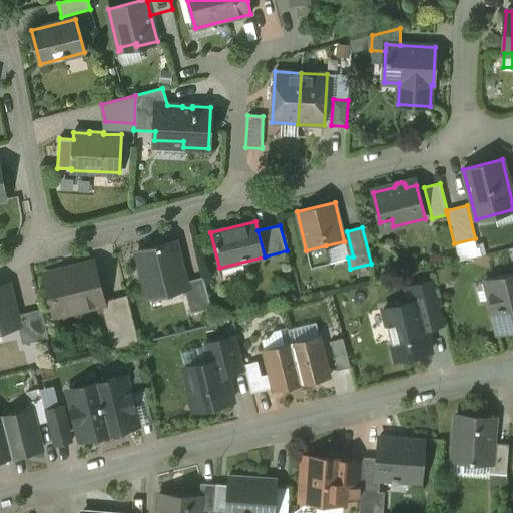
[(174,241),(137,251),(149,298),(151,297),(150,295),(185,287),(174,241)]
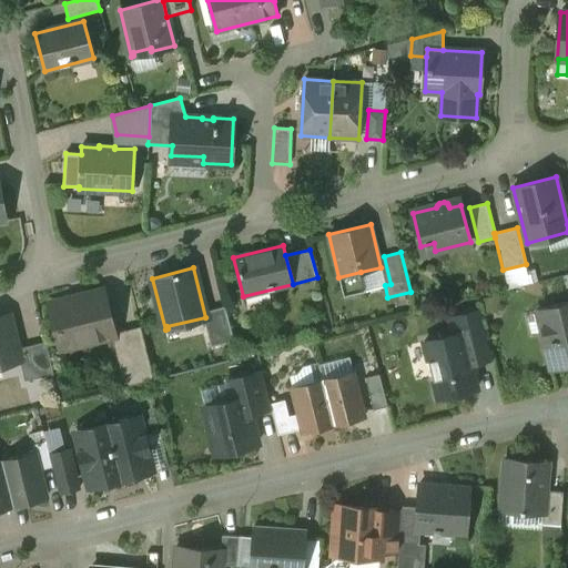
[(361,272),(338,277),(344,296),(365,292),(361,272)]
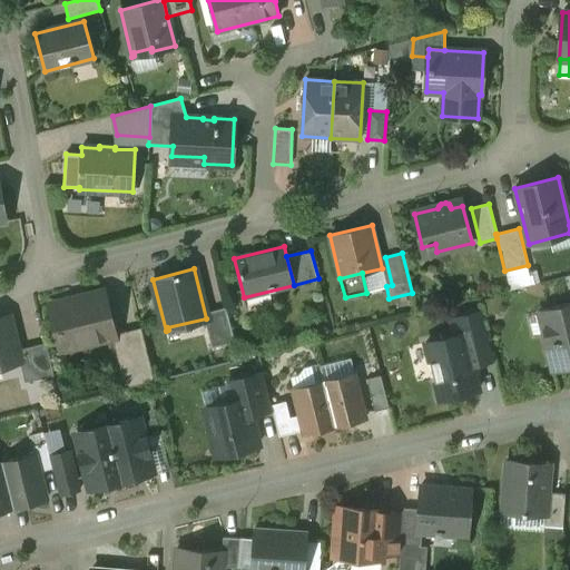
[(104,292),(50,305),(61,349),(115,336),(104,292)]
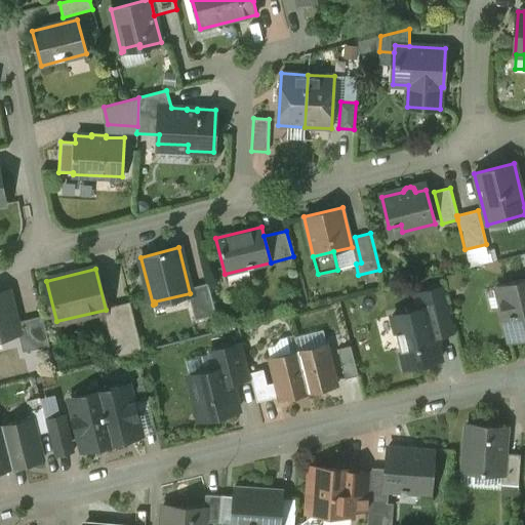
[(524,332),(524,279),(501,285),(510,316),(503,317),(509,336),(524,332)]
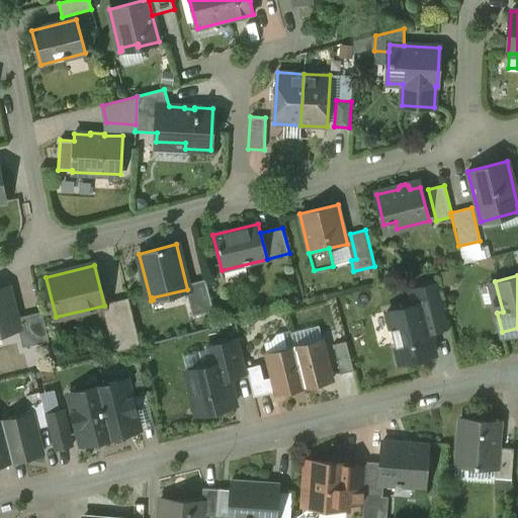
[(205,279),(190,283),(193,293),(187,294),(192,316),(213,311),(205,279)]
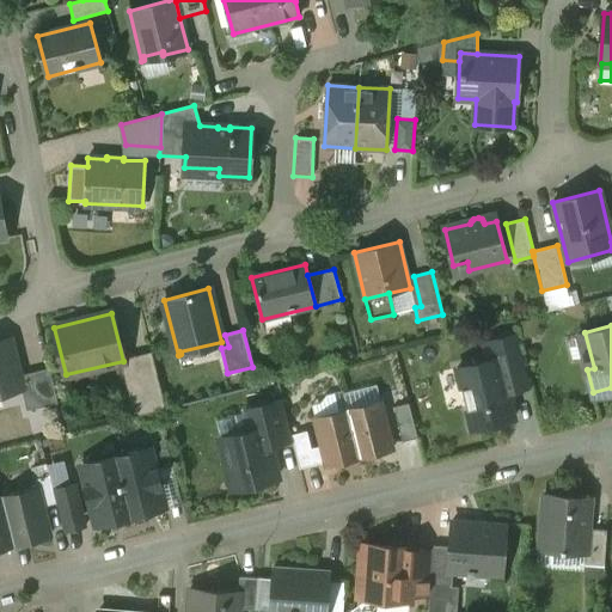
[(484,357),(451,366),(470,432),(516,420),(508,391),(528,385),(513,330),(479,340),(484,357)]
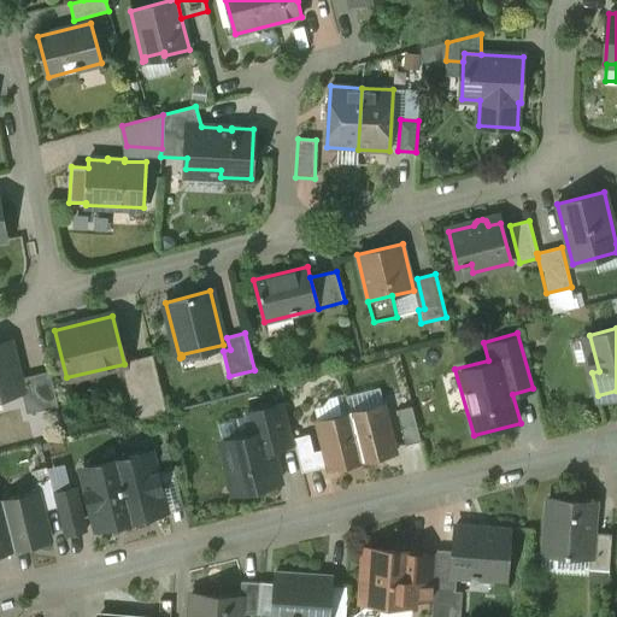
[(11,341),(0,344),(0,397),(22,392),(23,392),(21,378),(11,341)]
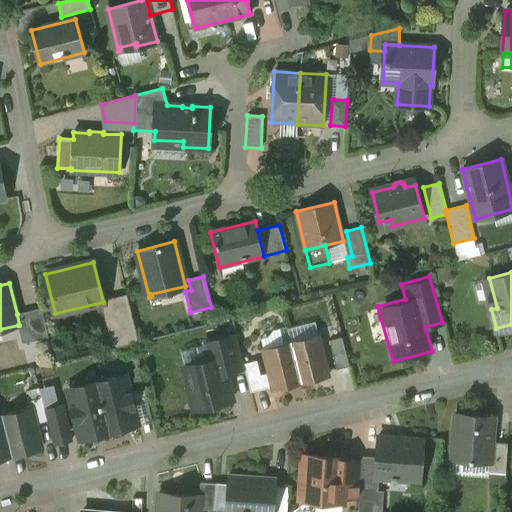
[(128,301),(102,307),(112,348),(139,341),(128,301)]
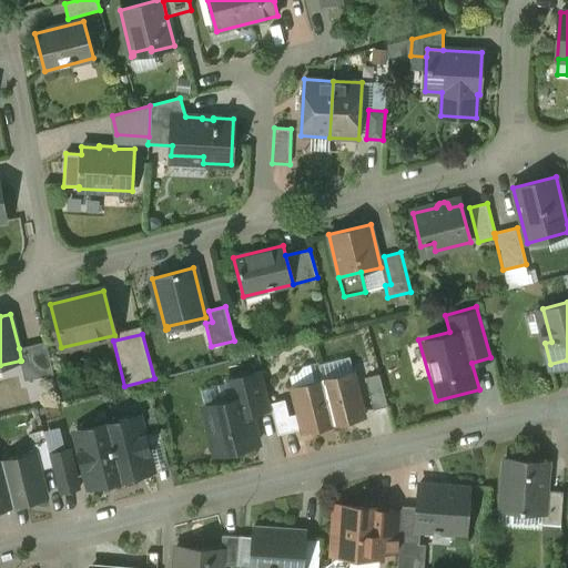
[(46,342),(19,348),(21,361),(20,361),(26,381),(54,374),(46,342)]
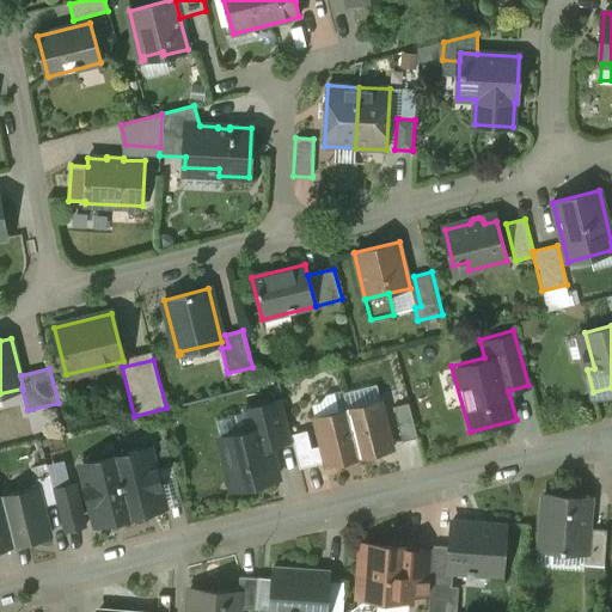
[(282,401),(245,410),(251,430),(264,428),(269,446),(292,440),(291,435),(282,401)]
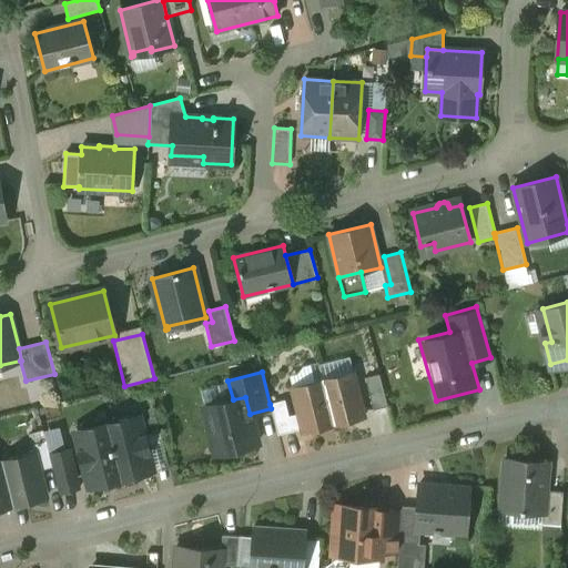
[(353,372),(323,379),(334,424),(364,416),(353,372)]
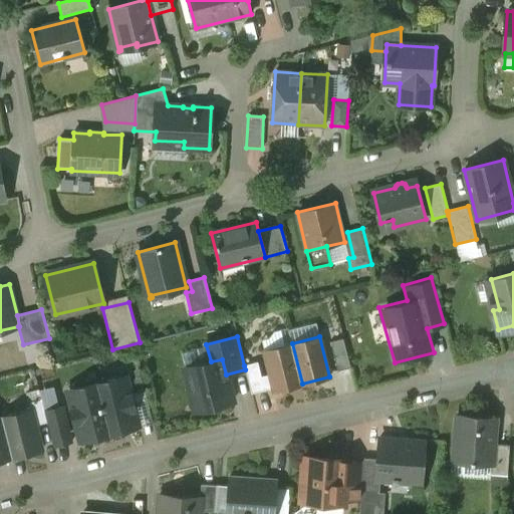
[(343,338),(330,341),(338,370),(350,367),(343,338)]
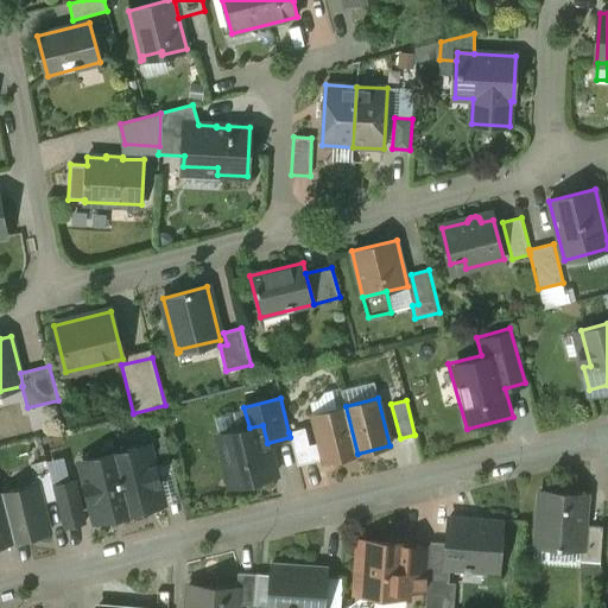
[(346,406),(312,415),(324,462),(358,454),(346,406)]
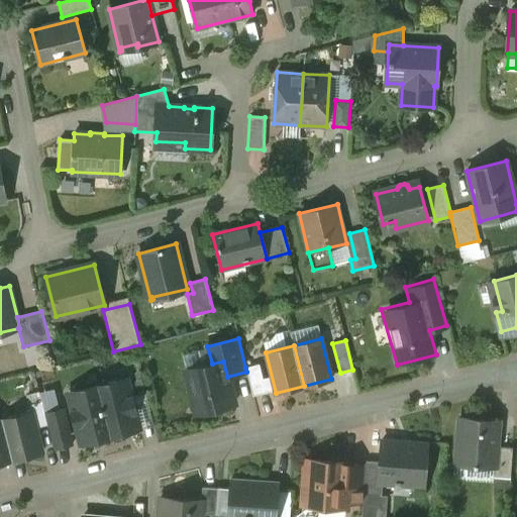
[(212,364),(186,371),(191,390),(189,393),(193,408),(196,410),(197,413),(234,404),(227,377),(223,362),(212,364)]
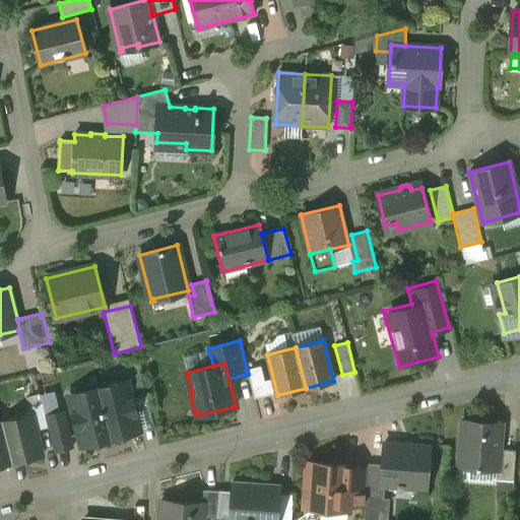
[(261,366),(247,370),(248,374),(255,398),(268,395),(261,366)]
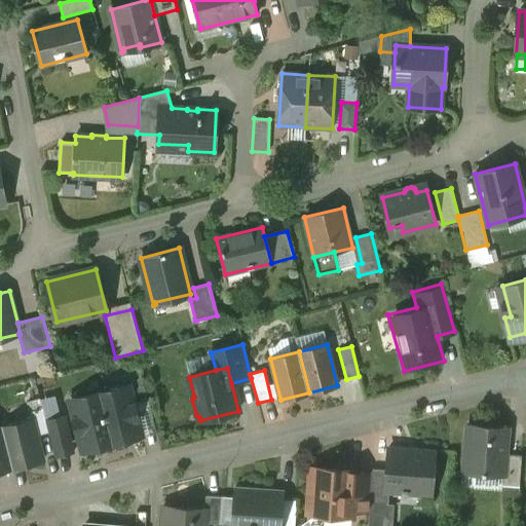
[(129,385),(104,391),(116,442),(142,435),(137,413),(134,404),(129,385)]
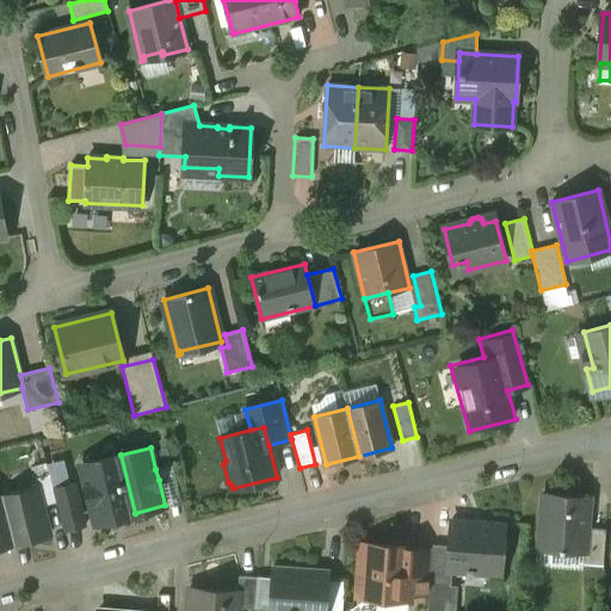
[(121,455),(81,464),(96,523),(135,513),(121,455)]
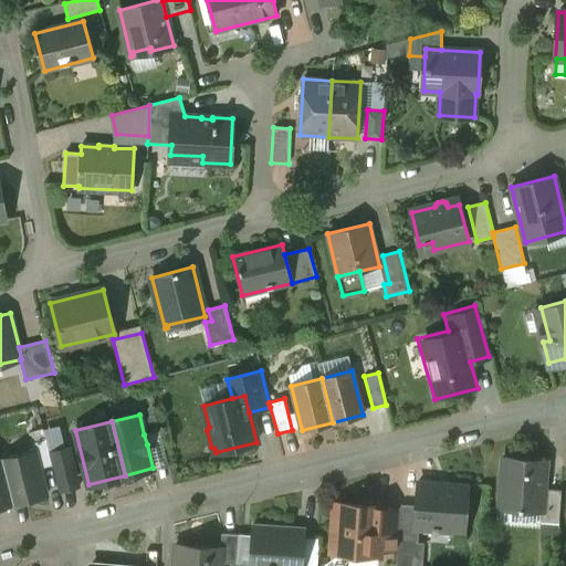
[(160,430),(144,435),(147,444),(163,441),(160,430)]
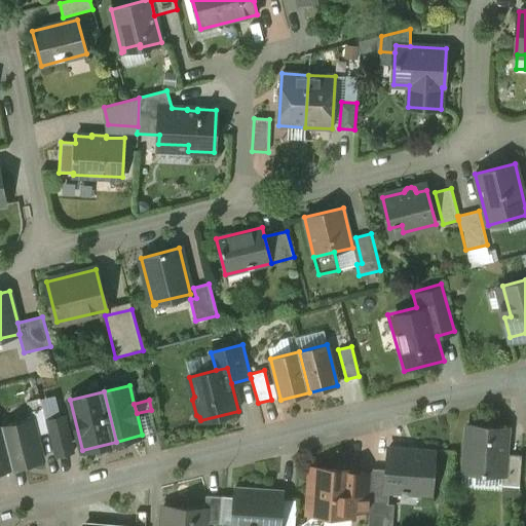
[(43,408),(30,412),(32,419),(33,418),(37,436),(49,433),(46,421),(43,408)]
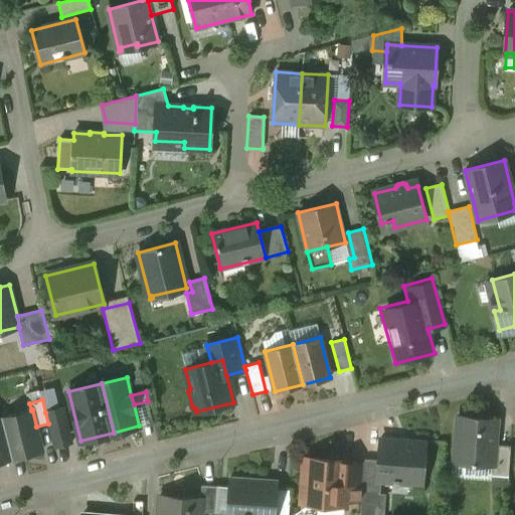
[(64,407),(45,412),(48,423),(53,446),(73,441),(64,407)]
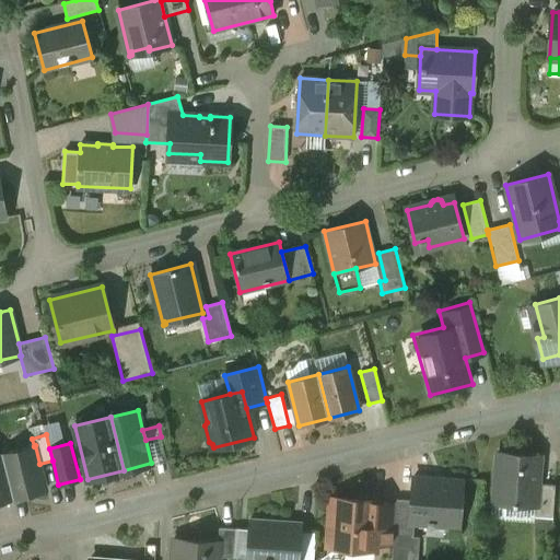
[(34,446),(2,454),(13,499),(14,499),(14,498),(46,490),(39,464),(35,445),(34,446)]
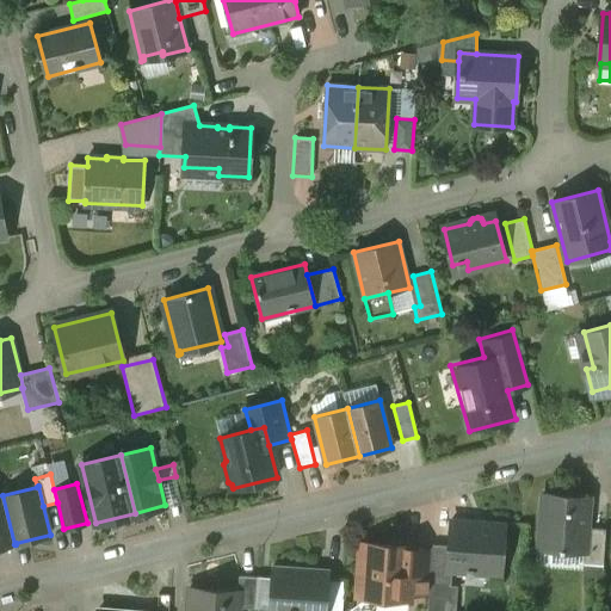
[(588,497),(544,493),(539,548),(560,549),(560,551),(565,551),(565,549),(584,549),(585,549),(587,528),(588,497)]
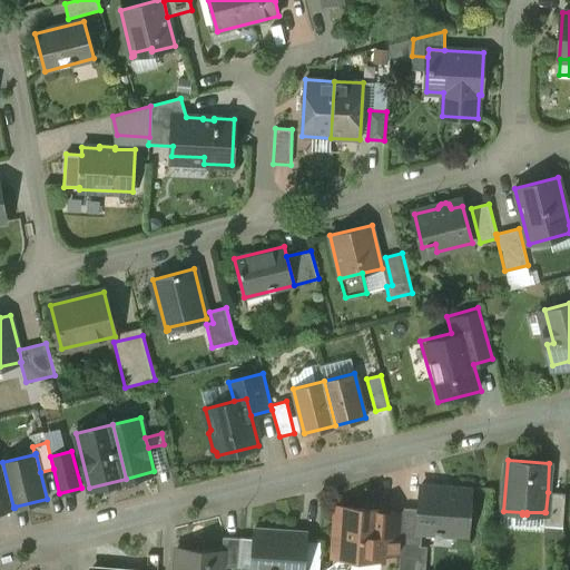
[(2,462),(0,462),(0,510),(12,508),(13,508),(2,462)]
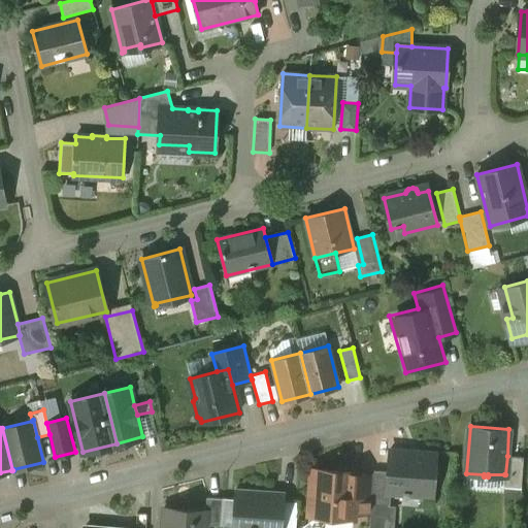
[(436,454),(390,451),(388,471),(387,491),(388,492),(403,493),(403,495),(409,496),(409,493),(433,495),(436,454)]
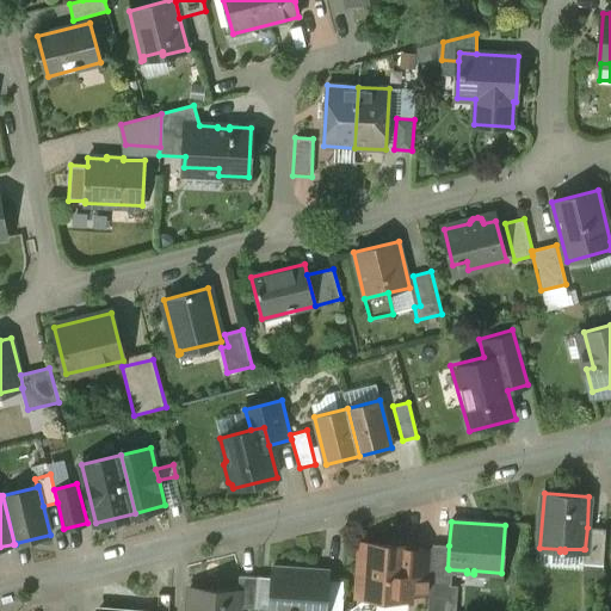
[(606,529),(587,528),(585,549),(584,549),(582,563),(603,565),(606,529)]
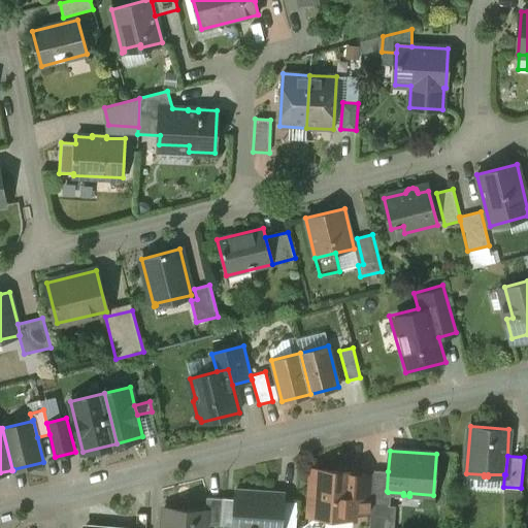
[(358,472),(312,469),(308,521),(314,525),(322,526),(326,522),(327,516),(355,518),(355,510),(358,473),(358,472)]
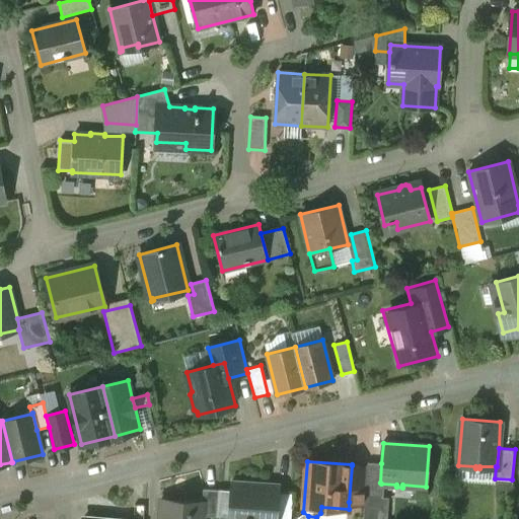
[(381,463),(368,462),(367,467),(365,503),(363,518),(380,518),(382,496),(380,496),(381,484),(380,483),(381,463)]
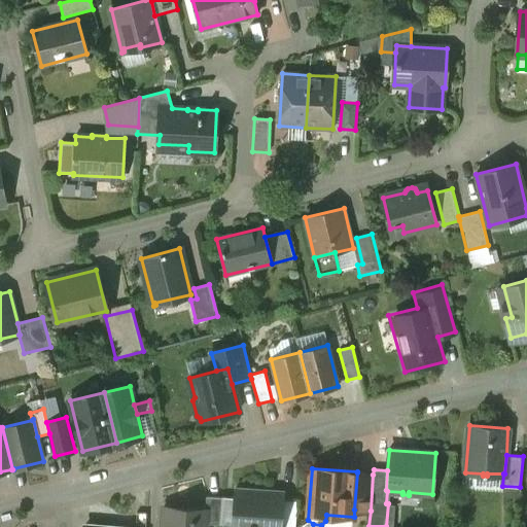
[(373,475),(357,472),(354,510),(371,511),(373,475)]
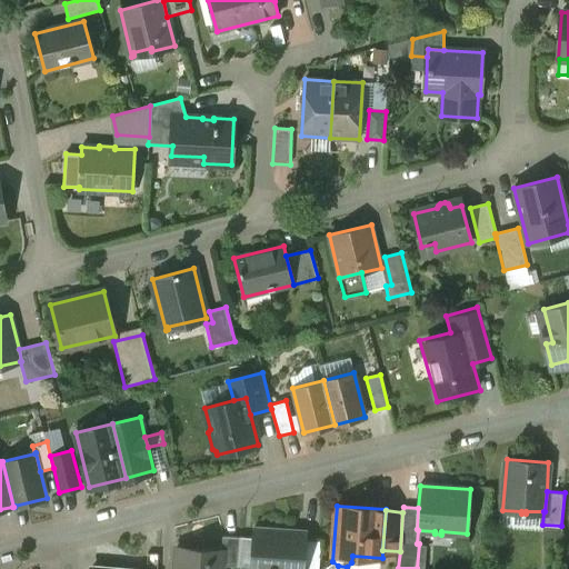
[(306,530),(255,527),(251,568),(301,568),(306,539),(306,530)]
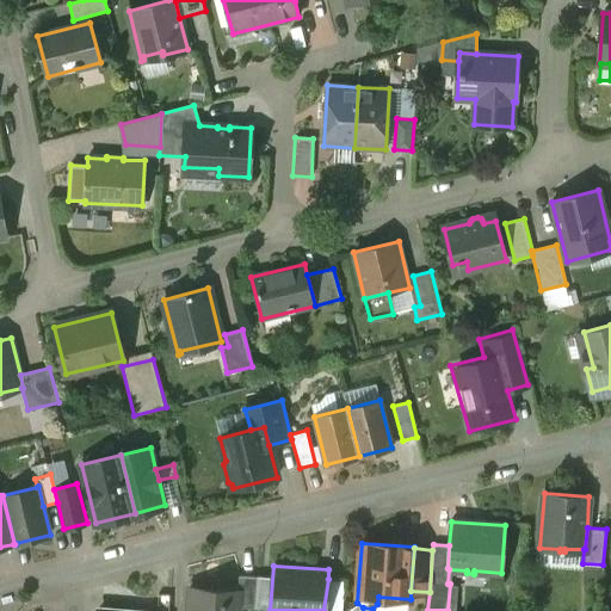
[(259,576),(240,575),(239,591),(241,591),(240,608),(257,609),(259,576)]
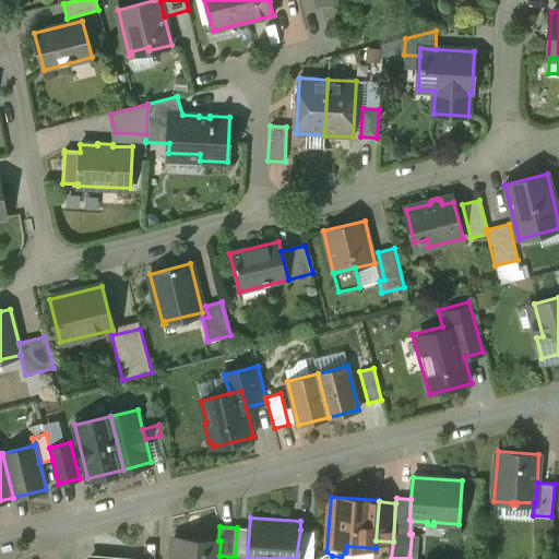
[(312,558),(316,531),(300,530),(296,558),(312,558)]
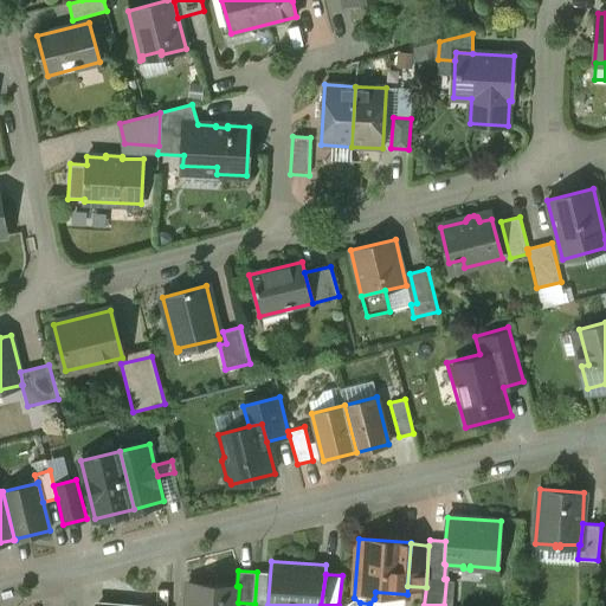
[(237,586),(188,582),(186,605),(237,605),(238,603),(239,586),(237,586)]
